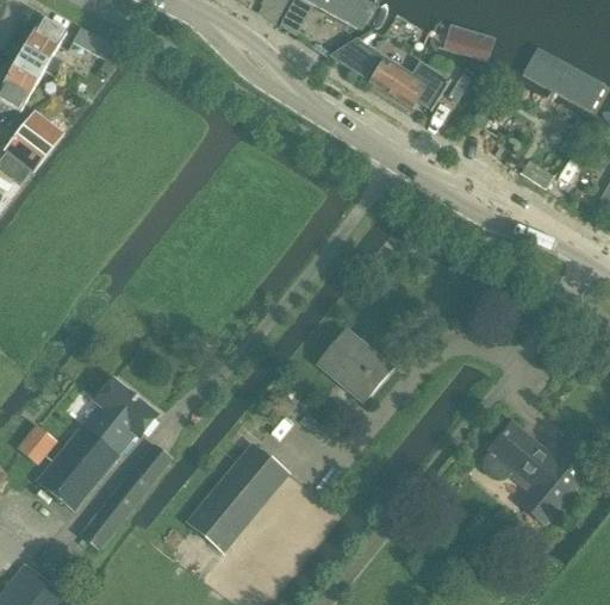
[(266,0),(257,13),(274,24),(287,2),(284,0),(266,0)]
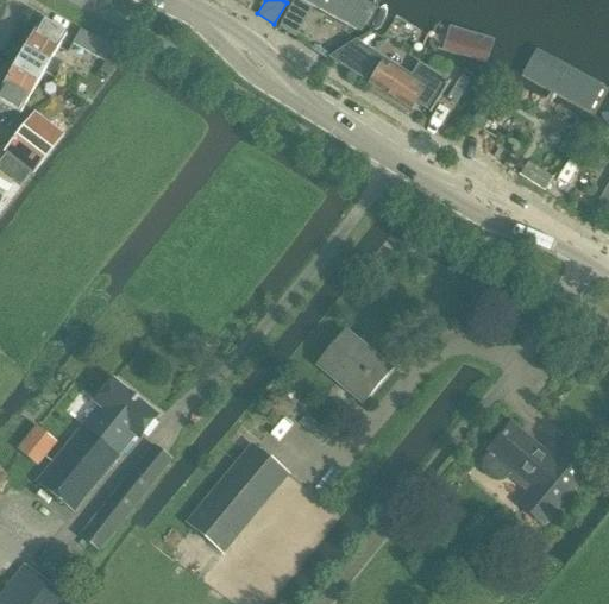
[(292,0),(278,24),(290,31),(307,2),(302,0),(292,0)]
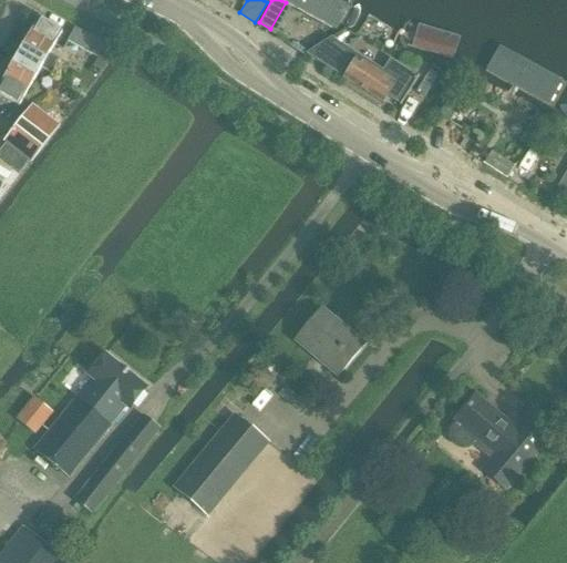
[(350,1),(348,0),(294,0),(338,23),(350,1)]
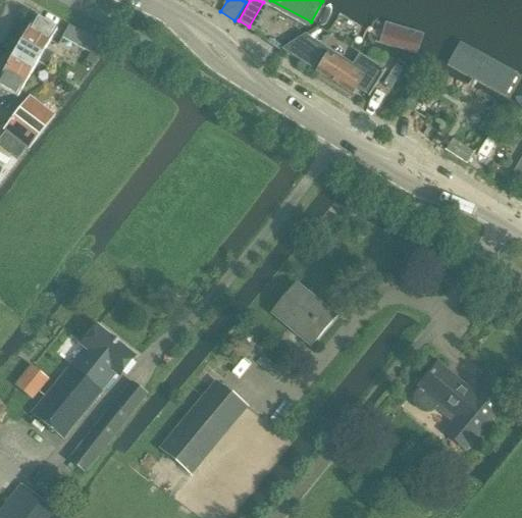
[(36,14),(15,47),(37,59),(47,64),(54,52),(45,47),(56,27),(36,14)]
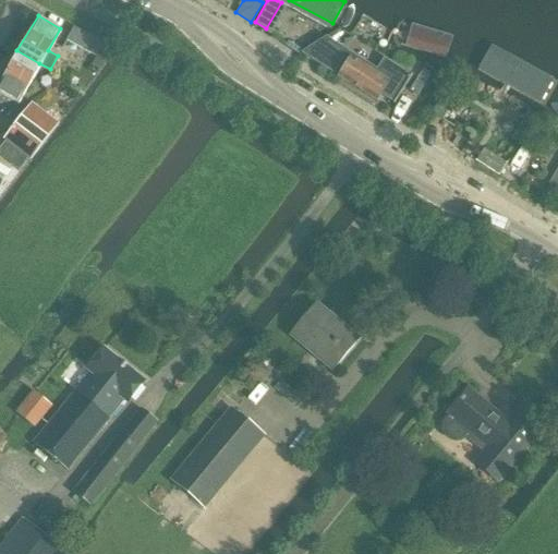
[(407,40),(450,52),(457,31),(413,17),(407,40)]
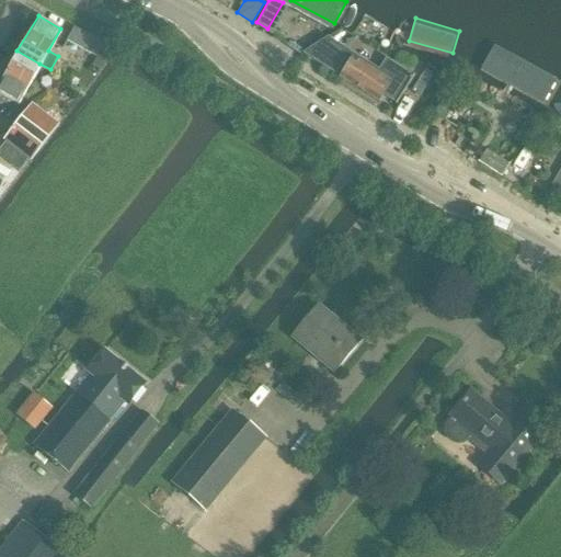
[(68,34),(66,37),(93,53),(104,58),(113,46),(73,24),(68,34)]
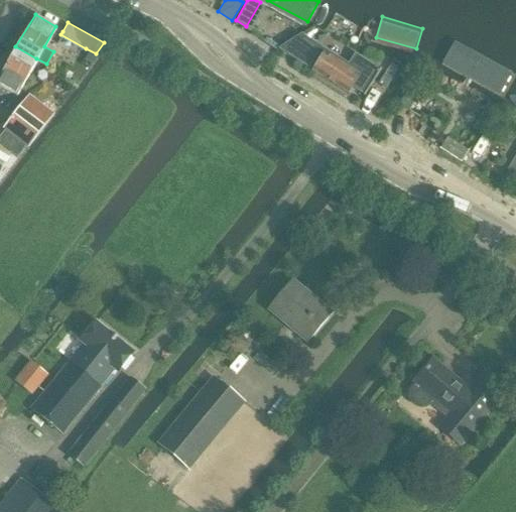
[(296,34),(278,46),(295,57),(312,69),(347,90),(352,83),(364,91),(363,93),(364,94),(381,67),(380,67),(379,68),(355,52),(349,61),(347,66),(325,51),(306,40),(296,34)]
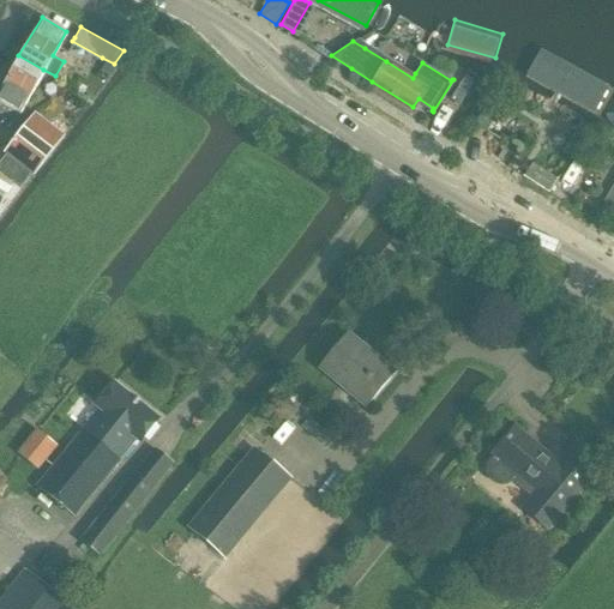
[(527,72),(599,109),(613,80),(542,43),(527,72)]
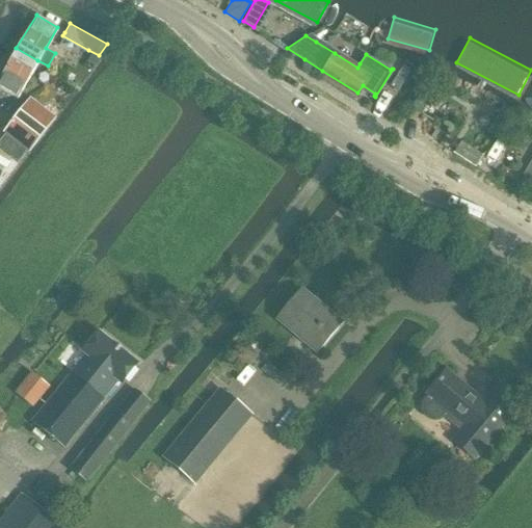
[(37,60),(16,48),(0,75),(0,85),(18,96),(37,60)]
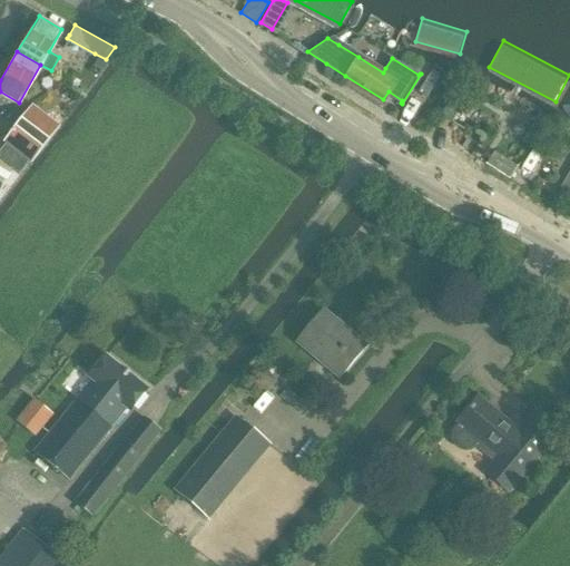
[(423,81),(419,90),(425,94),(430,85),(423,81)]
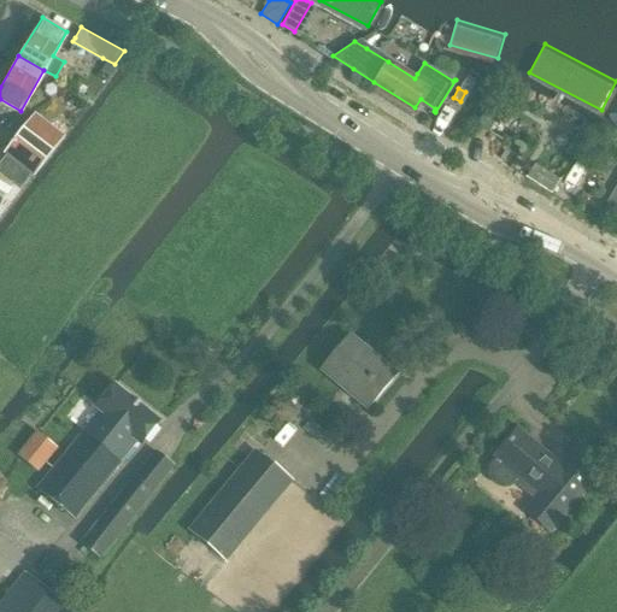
[(491,99),(477,121),(489,129),(503,107),(491,99)]
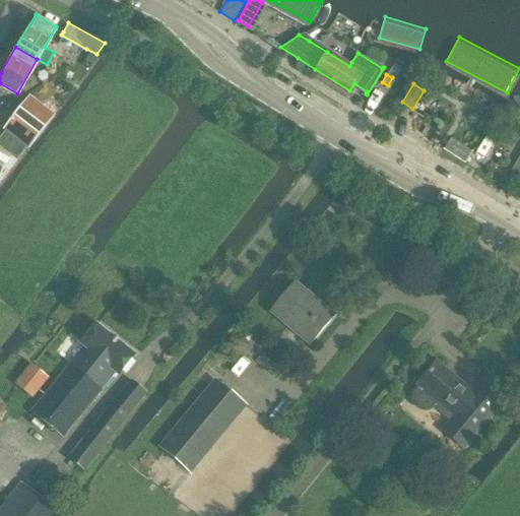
[(3,125),(28,145),(54,113),(28,93),(3,125)]
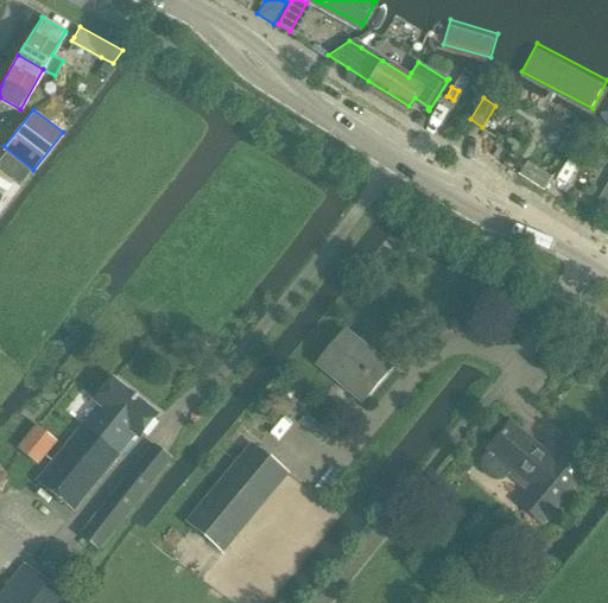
[(574,118),(557,147),(565,152),(575,135),(588,143),(595,129),(574,118)]
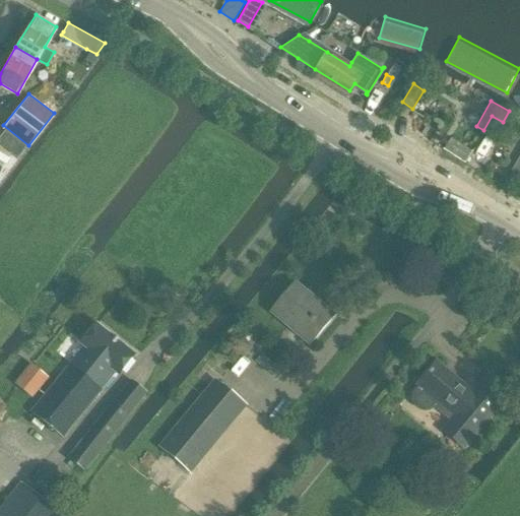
[(492,116),(483,130),(495,136),(503,122),(492,116)]
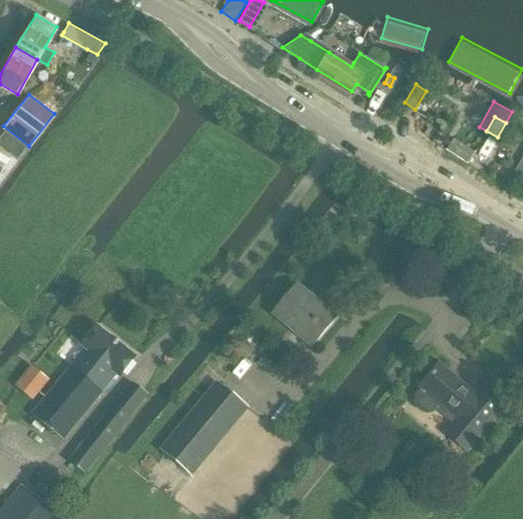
[(522,147),(509,171),(522,179),(522,147)]
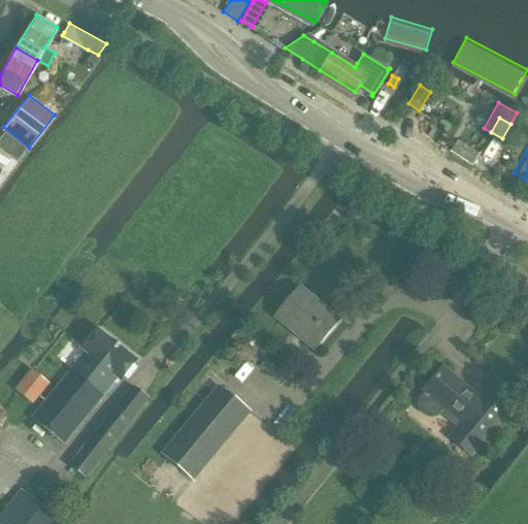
[(273,316),(312,348),(338,318),(317,299),(318,298),(311,292),(309,294),(299,285),(273,316)]
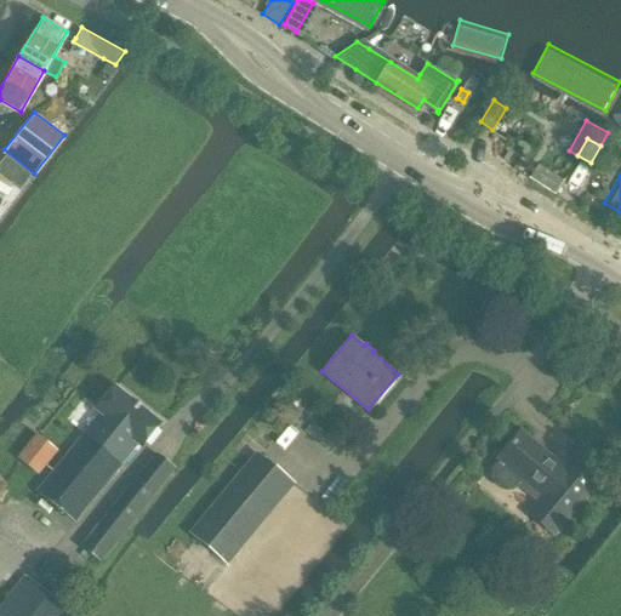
[(115,383),(96,408),(97,409),(35,489),(74,520),(137,441),(141,444),(160,420),(115,383)]
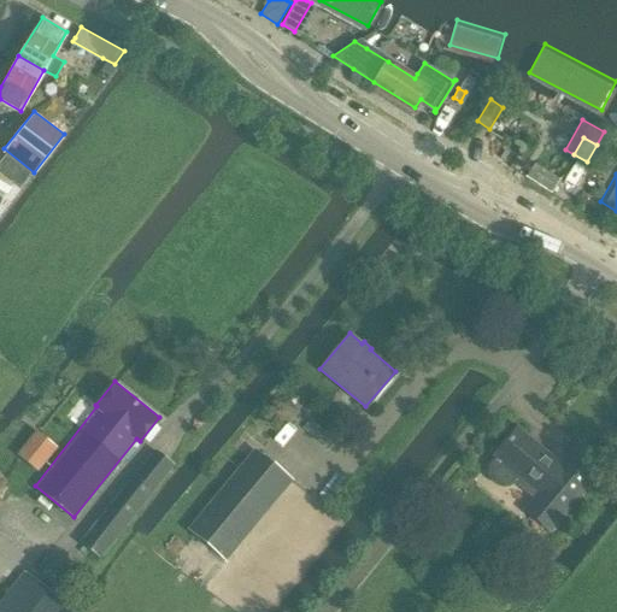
[(515,478),(535,496),(526,507),(550,528),(605,460),(581,441),(569,455),(562,449),(554,458),(517,427),(495,453),(498,454),(492,460),(489,465),(489,471),(491,476),(494,481),(499,483),(505,483),(510,482),(515,478)]
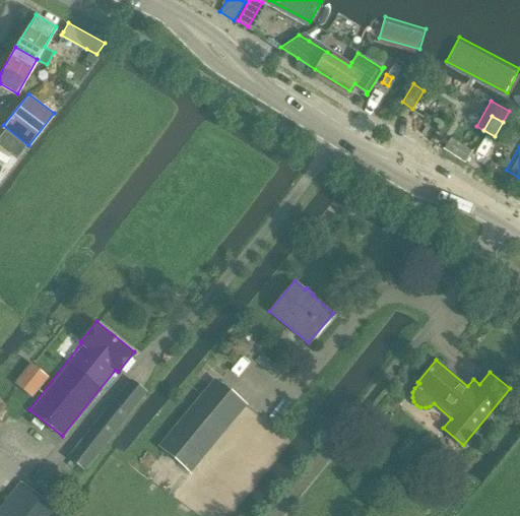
[(48,376),(29,362),(14,381),(33,394),(48,376)]
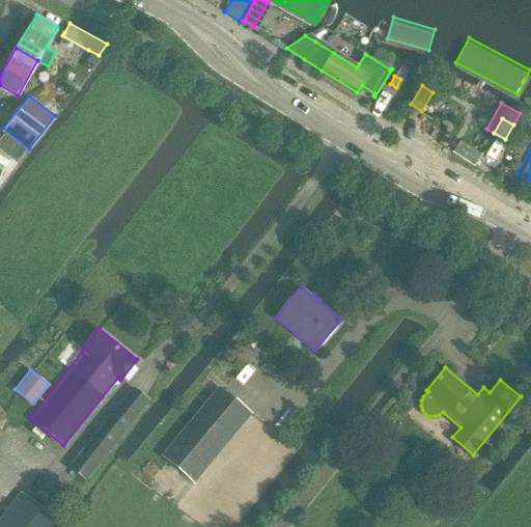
[(66,466),(84,479),(149,398),(133,385),(66,466)]
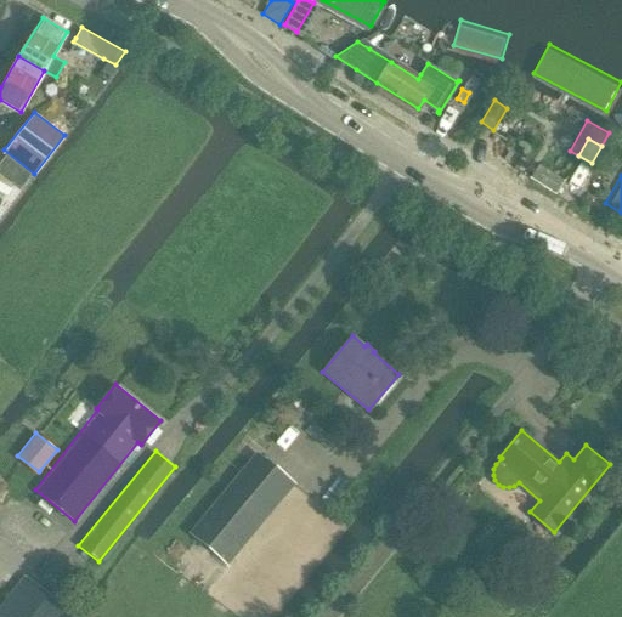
[(255,451),(187,531),(226,564),(294,484),(255,451)]
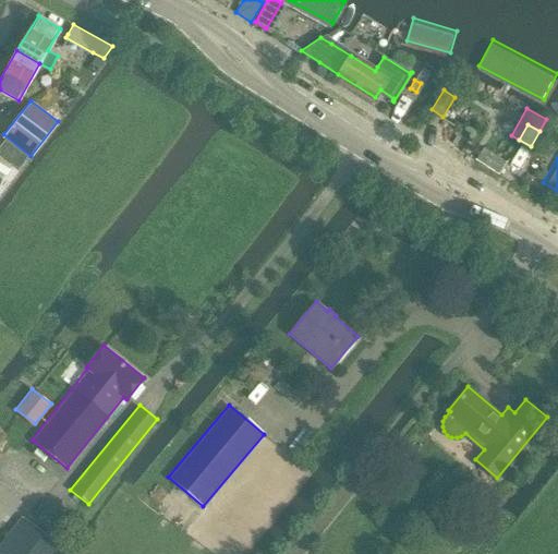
[(22,514),(0,542),(0,553),(48,553),(58,542),(22,514)]
